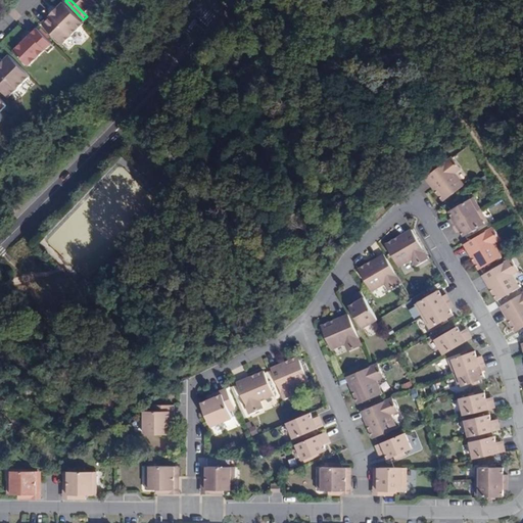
[(70,0),(87,16),(101,1),(103,3),(105,0),(70,0)]
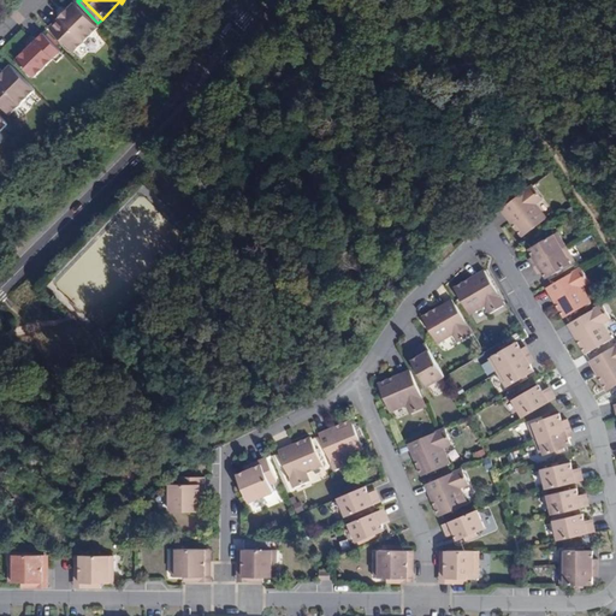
[(100,28),(76,3),(69,10),(71,12),(64,19),(61,17),(49,28),(75,53),(100,28)]
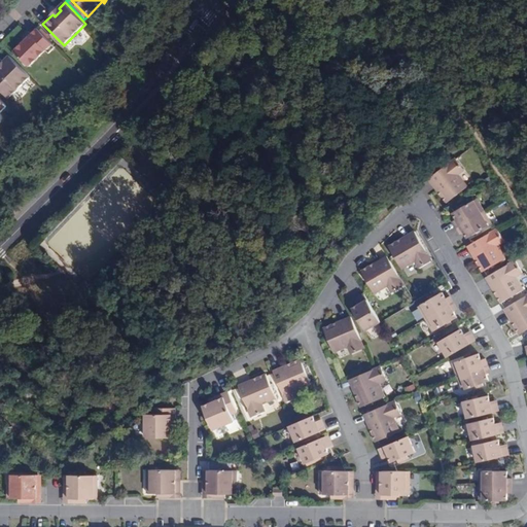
[(61,10),(59,8),(57,6),(50,12),(53,14),(55,16),(61,10)]
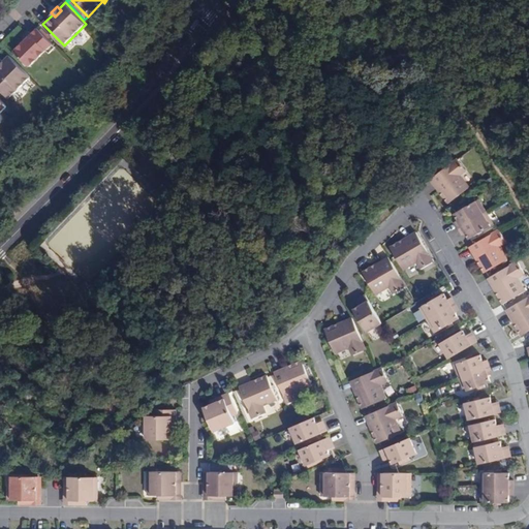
[(57,48),(38,28),(31,35),(25,41),(14,52),(30,66),(47,51),(50,54),(57,48)]
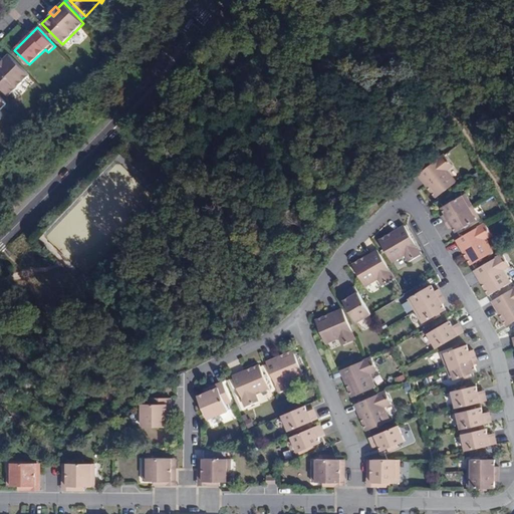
[(24,40),(30,34),(28,31),(22,37),(24,40)]
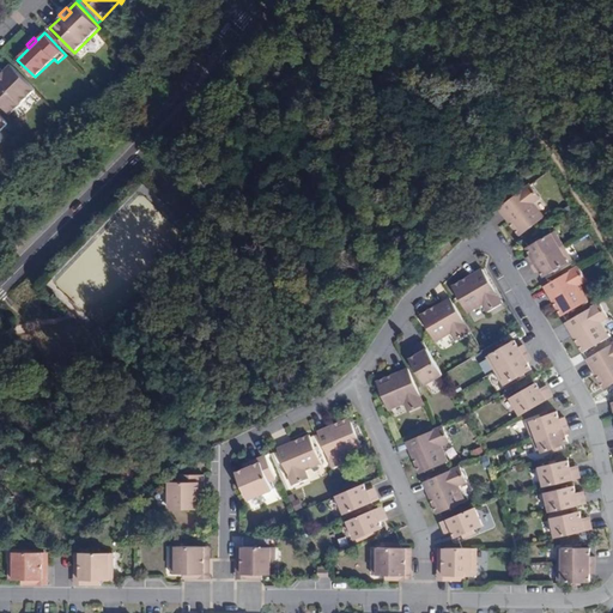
[(35,89),(12,65),(5,72),(7,74),(0,82),(0,103),(10,114),(35,89)]
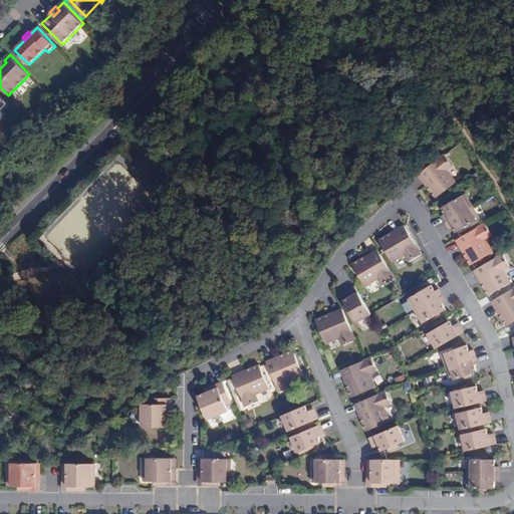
[(445,155),(419,174),(437,197),(456,182),(447,170),(454,165),(445,155)]
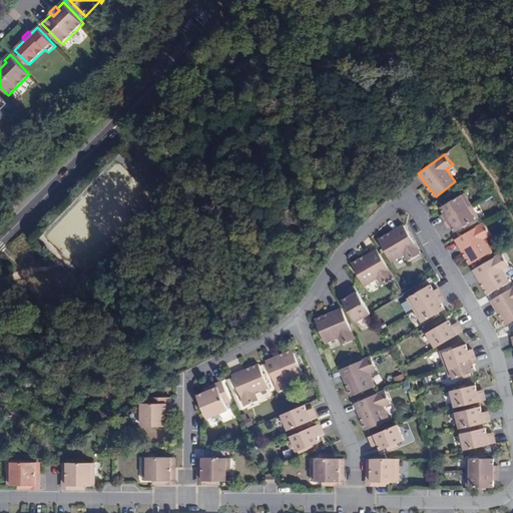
[(442,214),(445,221),(472,205),(465,193),(454,199),(448,203),(442,206),(445,212),(442,214)]
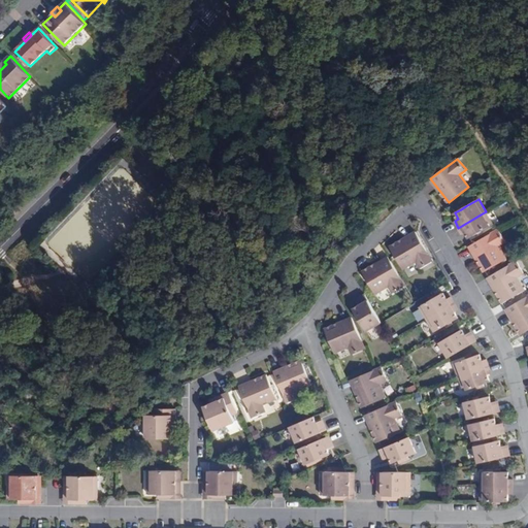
[(486,211),(458,228),(461,233),(465,232),(469,238),(475,234),(482,231),(493,225),(486,211)]
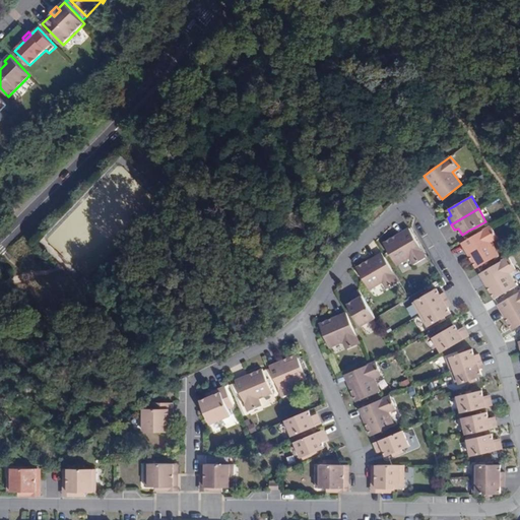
[(498,238),(491,225),(462,243),(476,268),(499,255),(492,242),(498,238)]
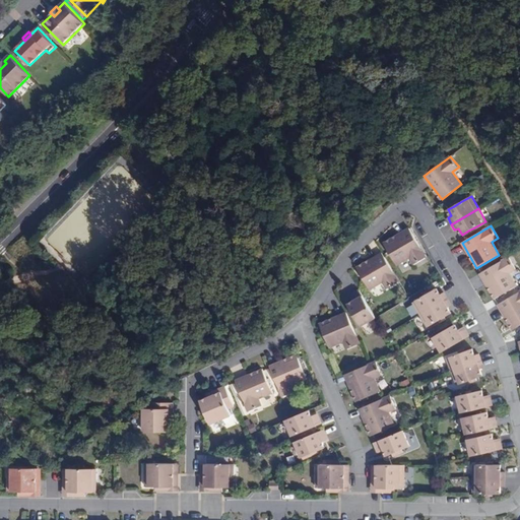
[(426,257),(409,229),(384,244),(396,265),(409,258),(413,265),(426,257)]
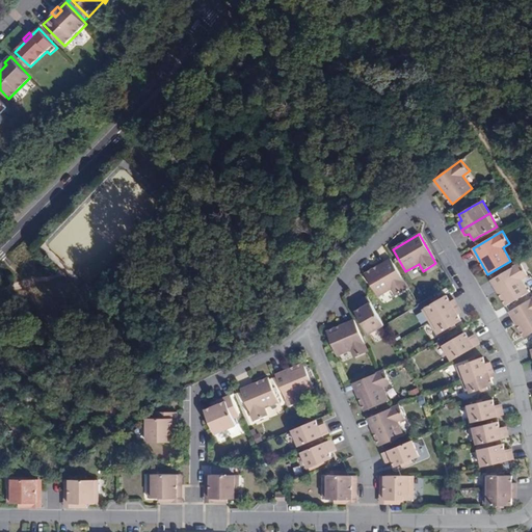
[(396,295),(408,288),(391,259),(365,273),(378,296),(392,289),(396,295)]
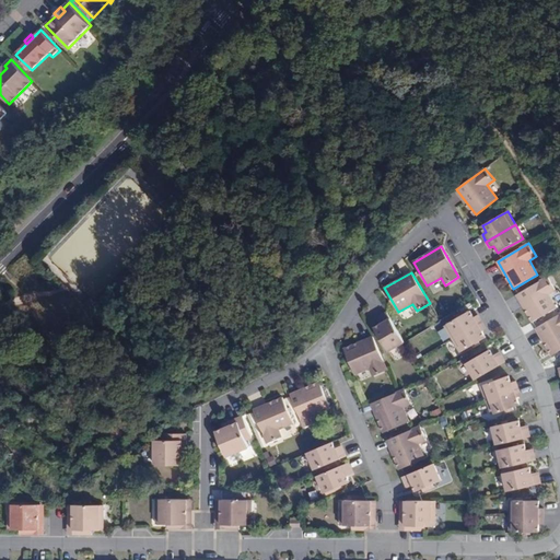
[(556,290),(548,276),(517,294),(533,322),(557,307),(548,293),(556,290)]
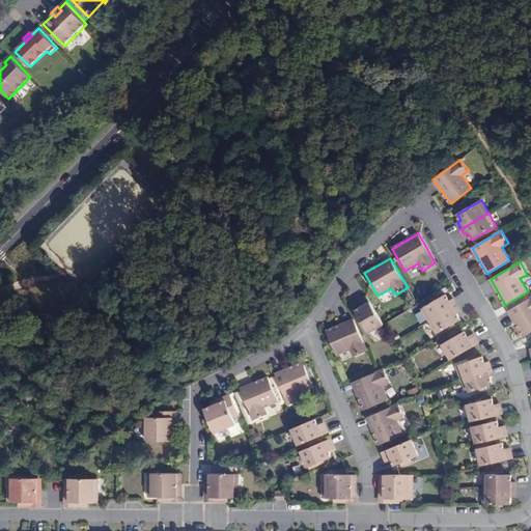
[(429,320),(457,305),(453,299),(450,301),(446,295),(440,299),(434,302),(422,308),(429,320)]
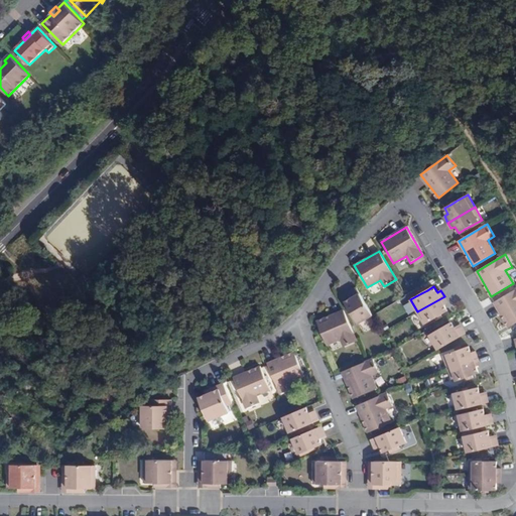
[(359,324),(373,314),(357,287),(351,290),(354,296),(351,298),(346,301),(359,324)]
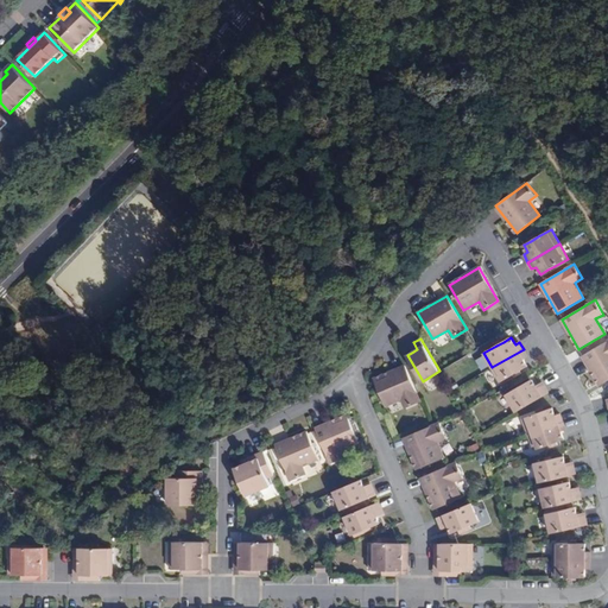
[(607,341),(582,356),(600,386),(607,380),(607,341)]
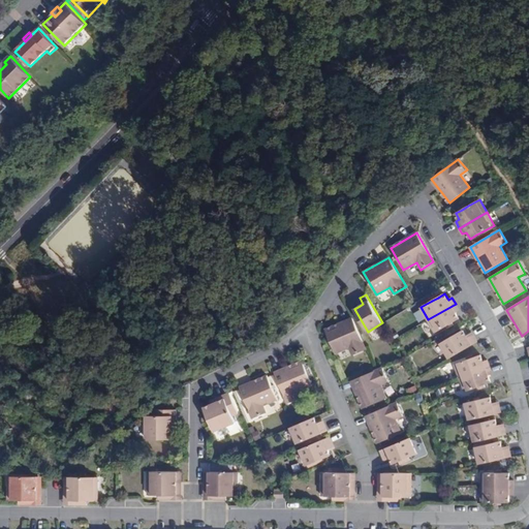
[(459,310),(456,304),(428,319),(435,332),(446,325),(452,322),(459,318),(456,312),(459,310)]
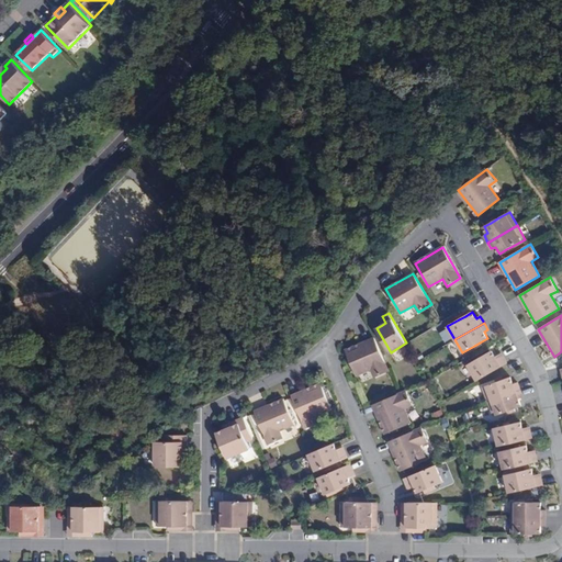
[(388,369),(375,339),(347,351),(356,372),(370,367),(372,374),(388,369)]
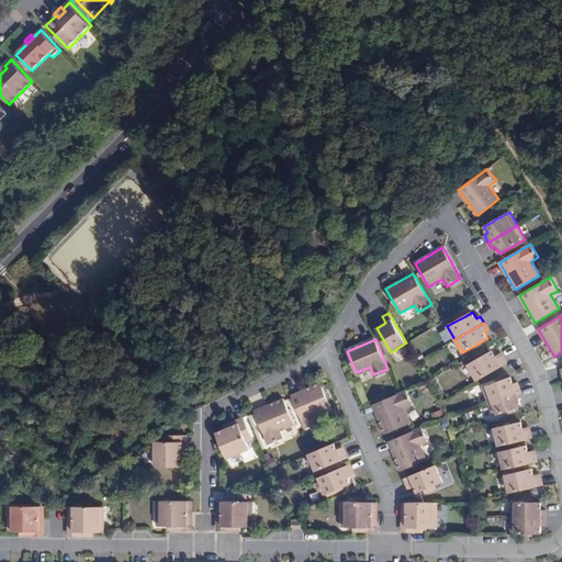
[(478,381),(507,363),(503,356),(497,359),(495,357),(492,351),(468,364),(478,381)]
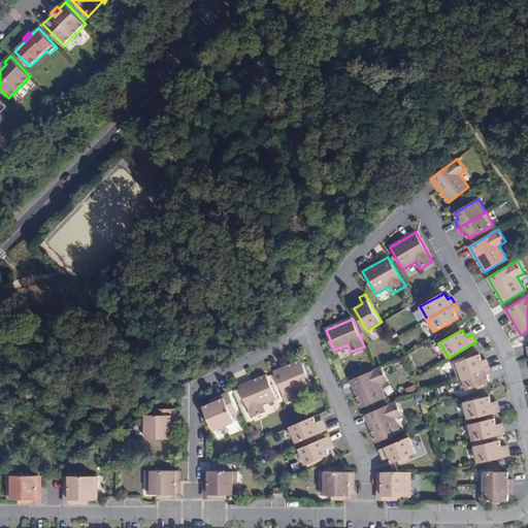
[(459,377),(489,366),(486,358),(482,360),(479,354),(473,356),(467,359),(454,364),(459,377)]
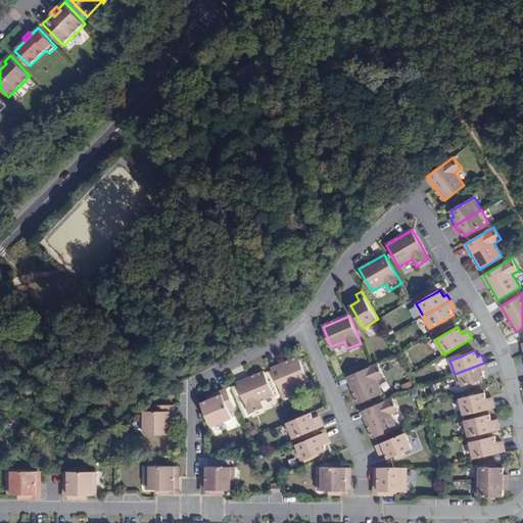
[(272,368),(284,399),(296,393),(293,386),(308,380),(298,357),(272,368)]
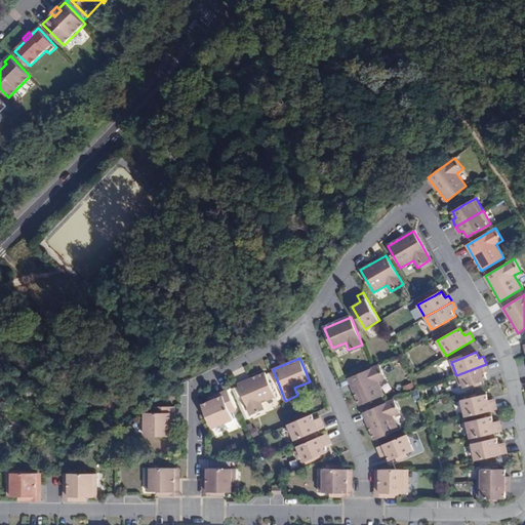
[(488,370),(486,364),(456,375),(461,389),(475,384),(480,381),(487,379),(484,372),(488,370)]
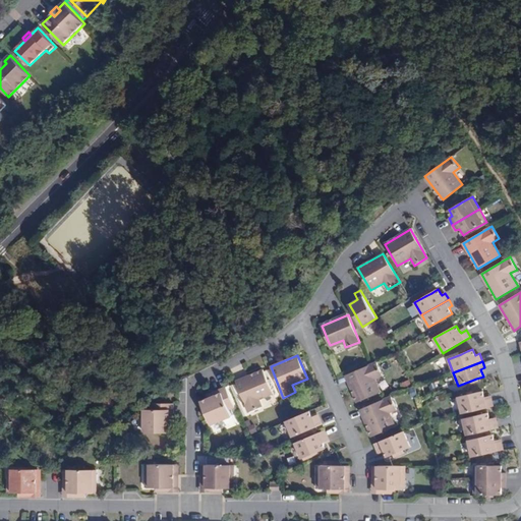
[(369,365),(346,375),(357,401),(381,392),(374,378),(383,374),(378,362),(369,365)]
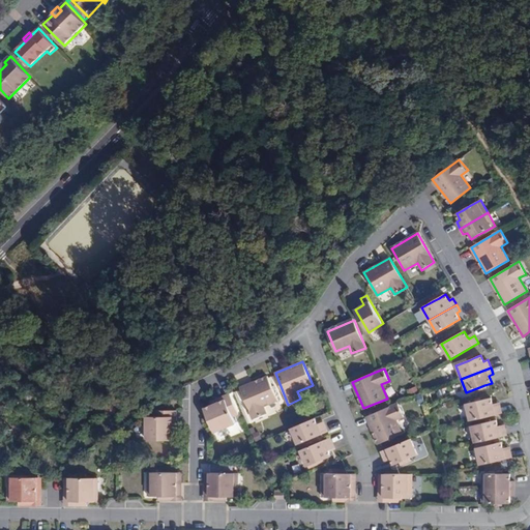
[(268,376),(240,387),(254,418),(266,414),(263,405),(277,400),(268,376)]
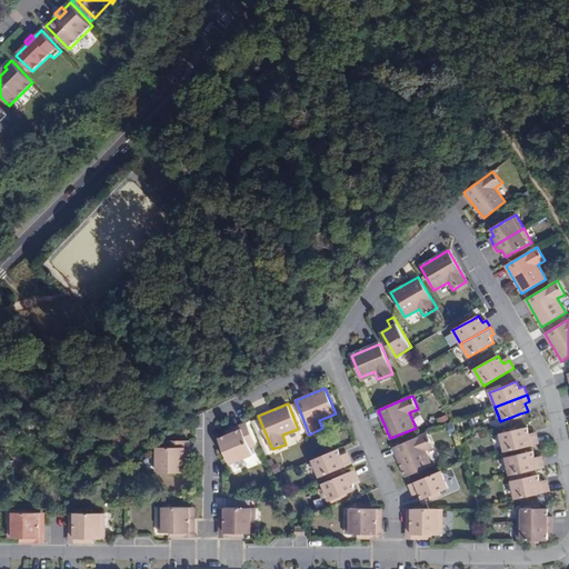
[(246,421),(232,428),(233,431),(226,435),(219,437),(229,463),(252,455),(250,448),(256,446),(246,421)]
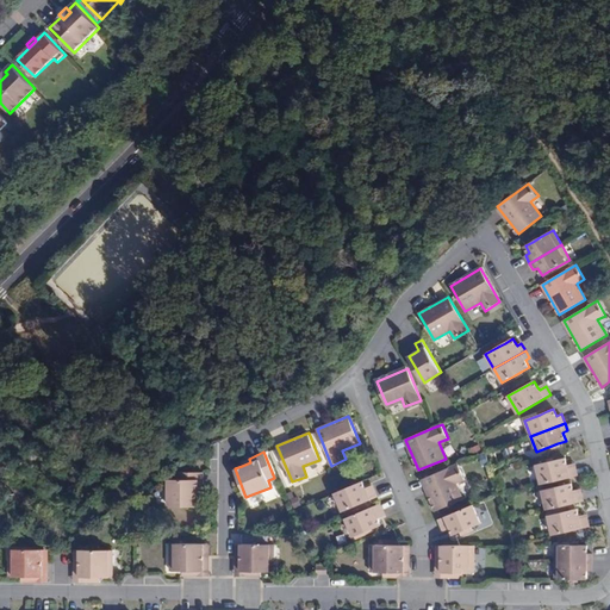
[(541,484),(578,475),(576,466),(568,468),(568,465),(566,458),(536,464),(541,484)]
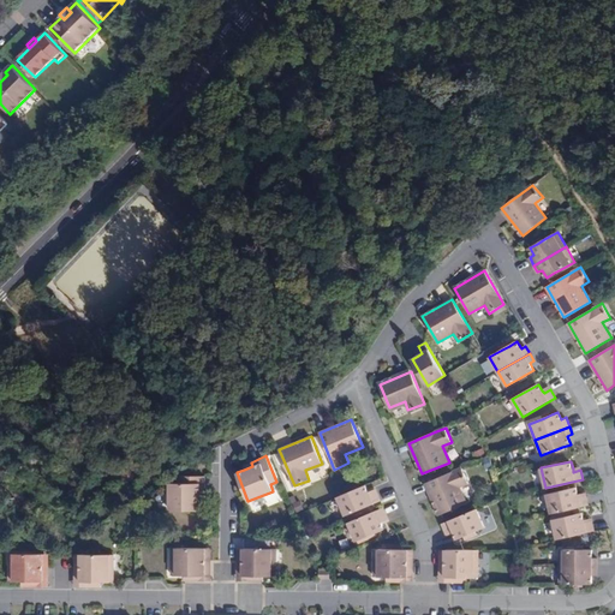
[(463,467),(425,483),(439,514),(466,503),(459,485),(469,482),(463,467)]
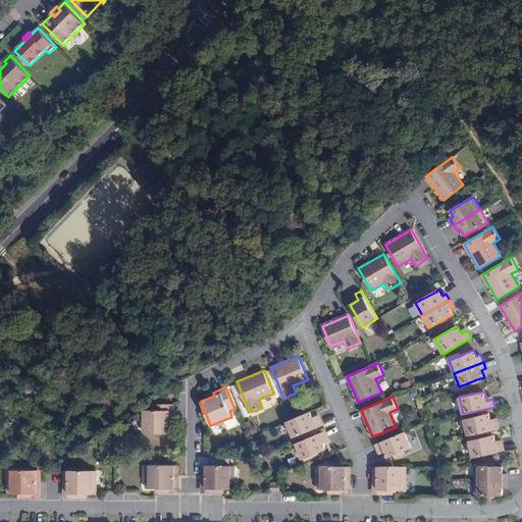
[(169,433),(169,425),(170,418),(173,418),(174,405),(151,404),(151,410),(144,410),(144,433),(169,433)]
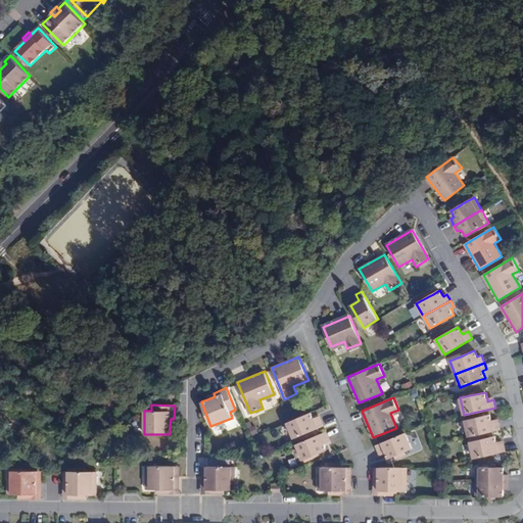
[(313,418),(311,413),(293,420),(287,423),(294,438),(323,426),(321,419),(315,421),(313,418)]
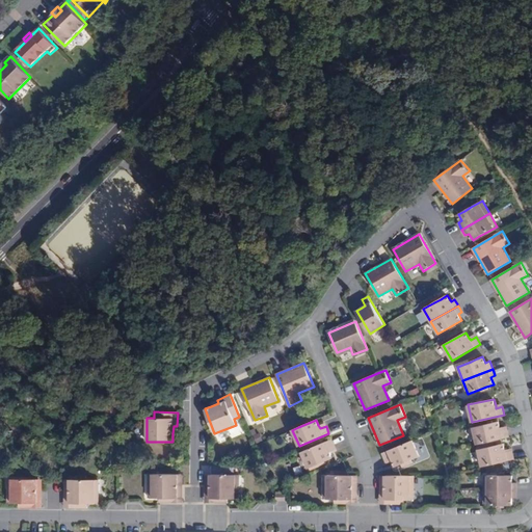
[(477,445),(509,436),(507,429),(501,430),(500,427),(499,421),(473,427),(477,445)]
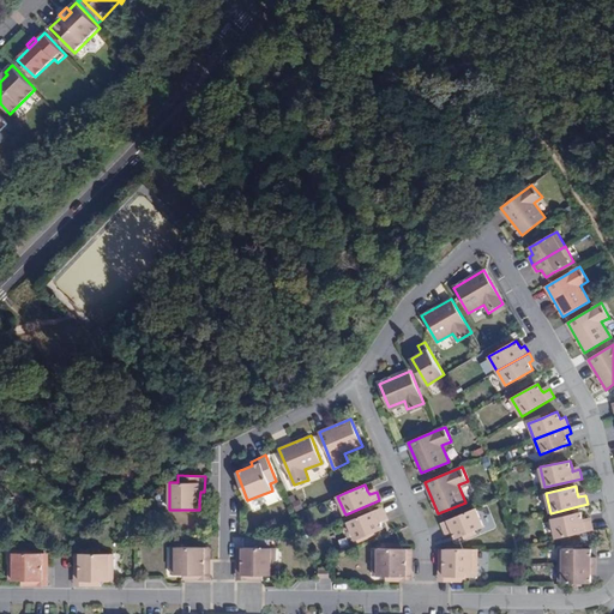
[(386,515),(383,507),(348,522),(356,540),(383,528),(381,523),(379,517),(386,515)]
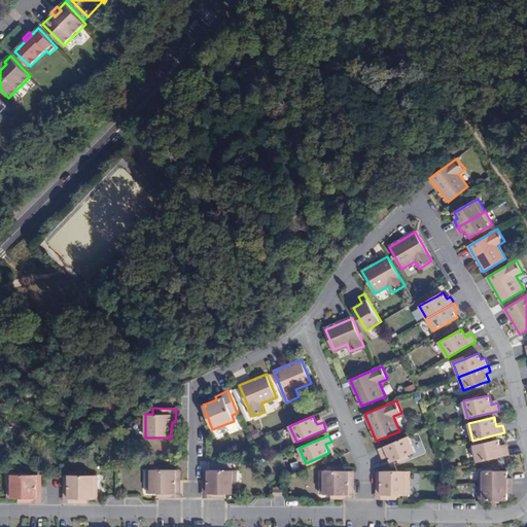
[(409,435),(379,449),(382,456),(388,453),(389,457),(392,462),(416,452),(409,435)]
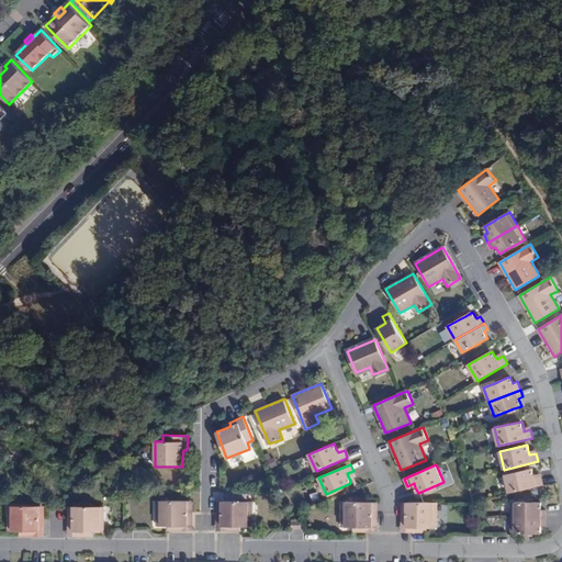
[(509,493),(543,485),(541,476),(535,479),(534,475),(532,469),(505,474),(509,493)]
